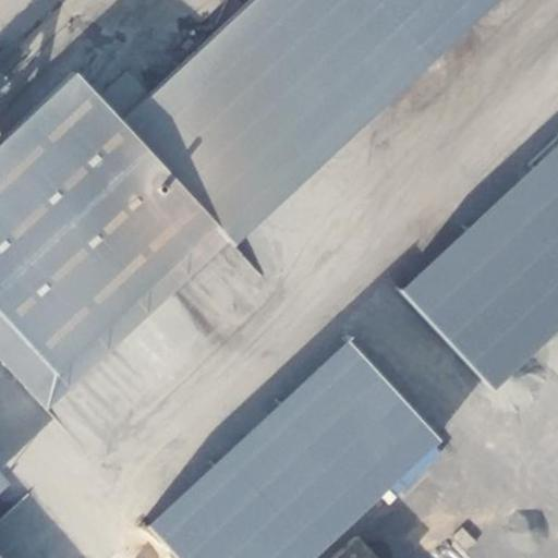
[(259,0),(126,124),(219,225),(238,244),(437,61),(380,0),(259,0)]
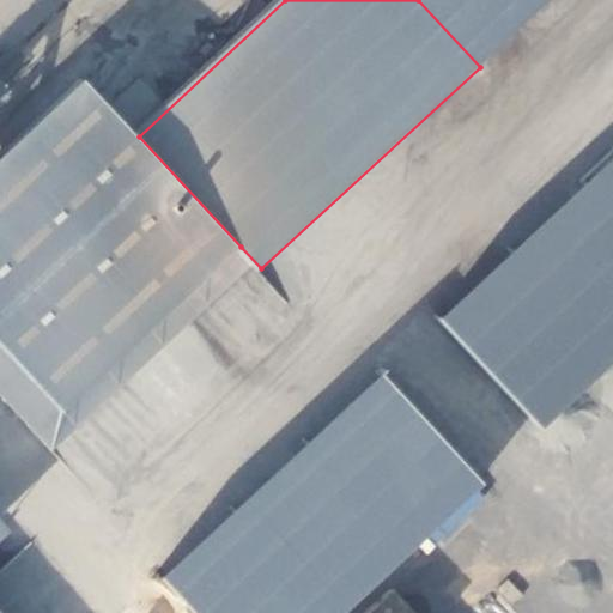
[(418,0),(480,67),(551,0),(418,0)]
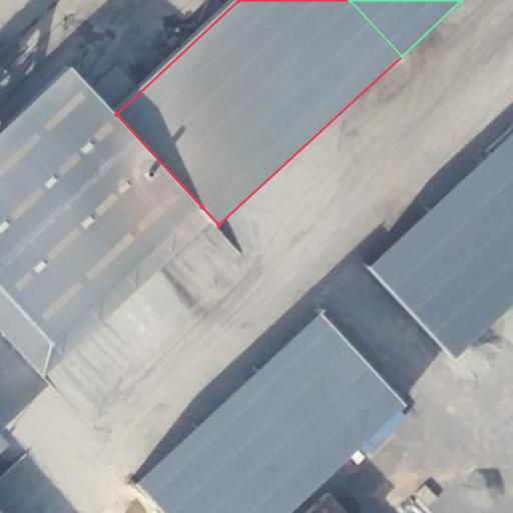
[(73,67),(0,135),(0,286),(21,309),(0,328),(32,362),(201,206),(73,67)]
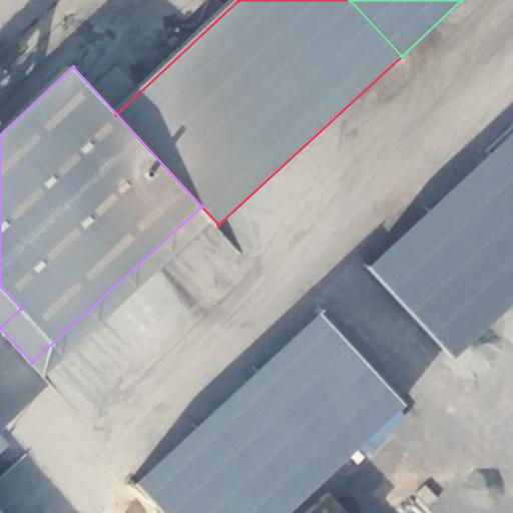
[(512,126),(368,271),(457,361),(512,306),(512,126)]
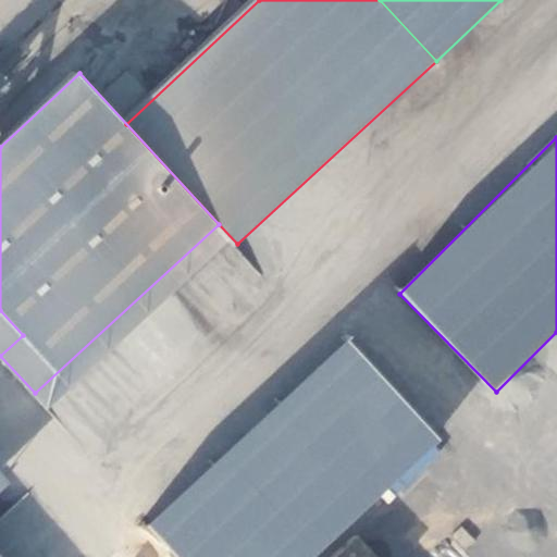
[(23,335),(0,310),(0,355),(0,356),(23,335)]
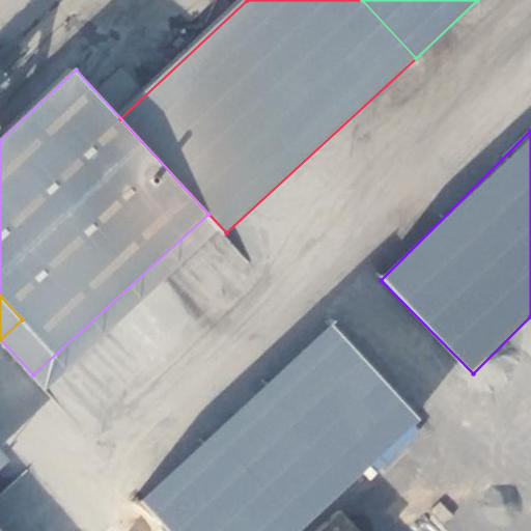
[(299,530),(421,419),(393,389),(332,323),(141,499),(170,530),(299,530)]
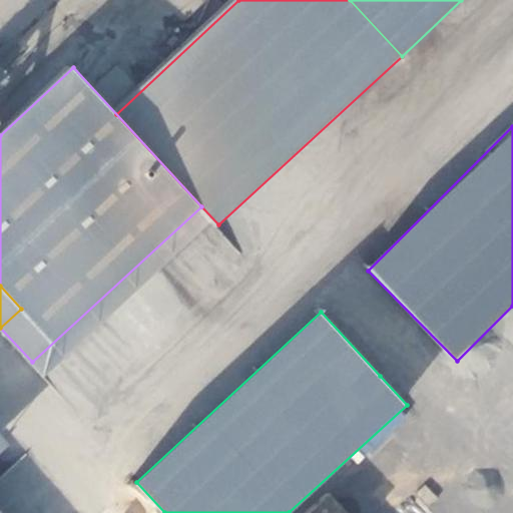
[(348,512),(327,491),(303,512),(348,512)]
